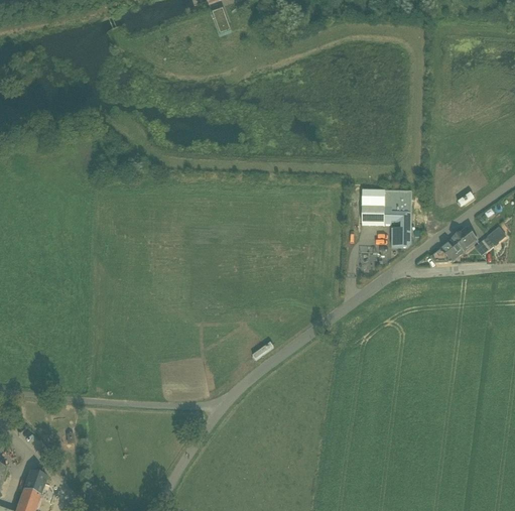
[(224,7),(213,10),(221,32),(231,28),(224,7)]
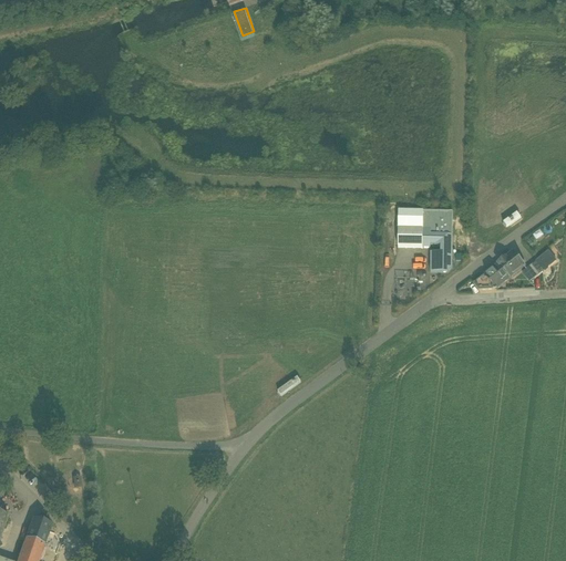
[(398,208),(397,226),(422,226),(422,208),(398,208)]
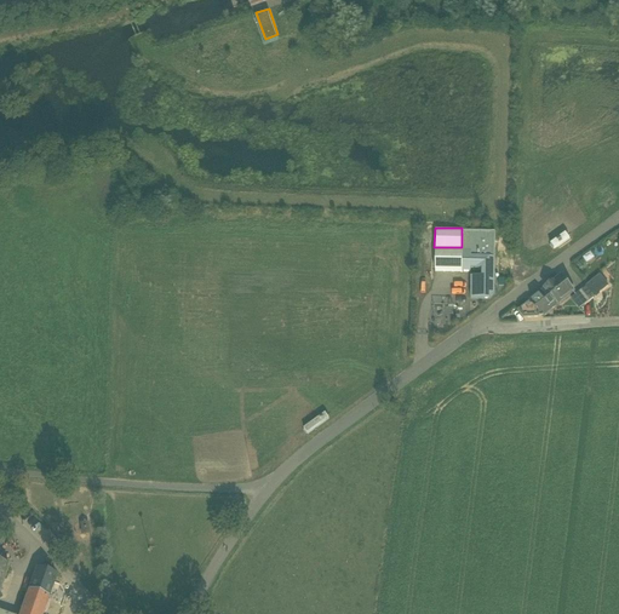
[(494,229),(462,228),(462,247),(470,247),(470,253),(493,253),(494,229)]
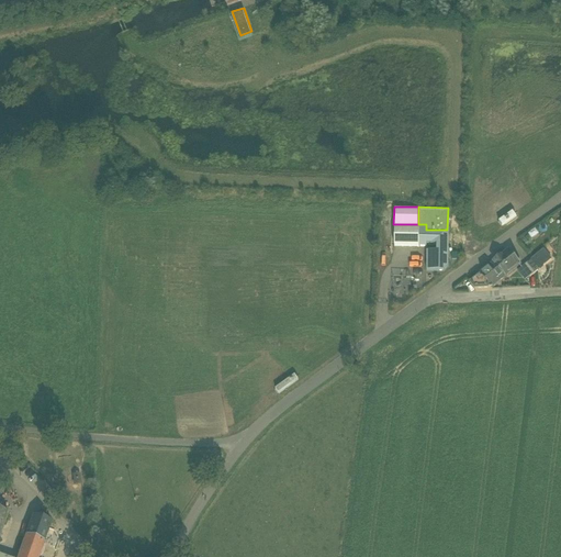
[(393,242),(417,243),(418,224),(393,224),(393,242)]
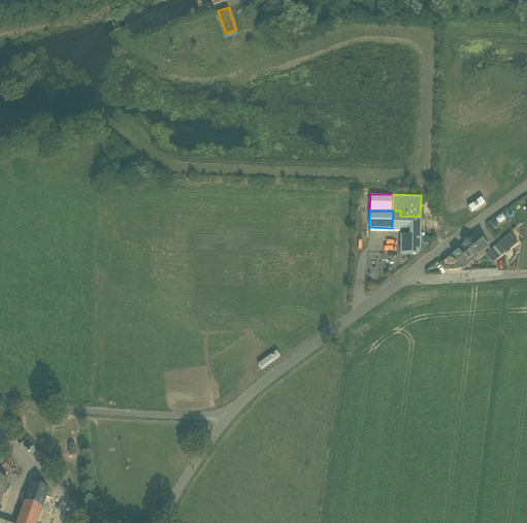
[(400,210),(393,210),(392,228),(399,228),(399,225),(409,225),(409,232),(400,232),(400,250),(416,251),(420,247),(420,216),(400,216),(400,210)]
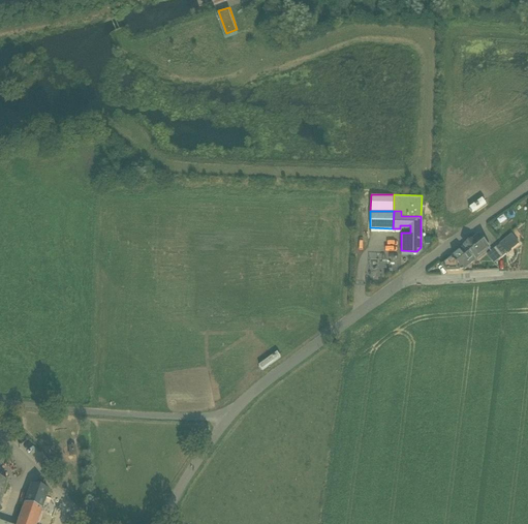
[(499,241),(506,249),(518,240),(510,230),(499,241)]
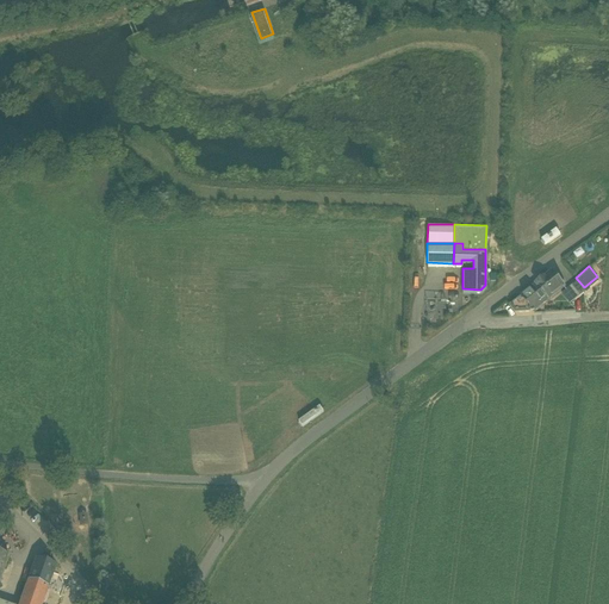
[(530,305),(533,307),(563,284),(551,268),(520,292),(530,305)]
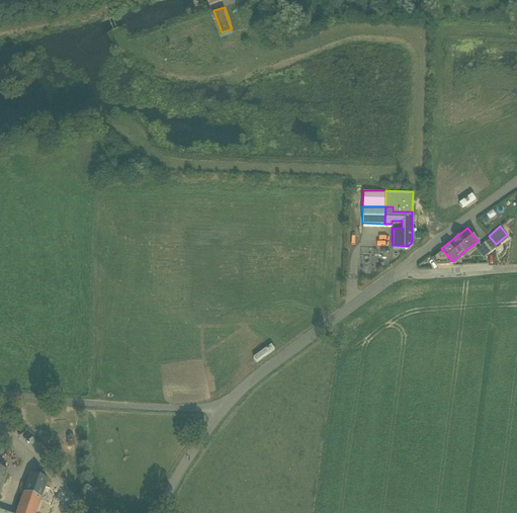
[(489,236),(480,243),(487,251),(496,244),(489,236)]
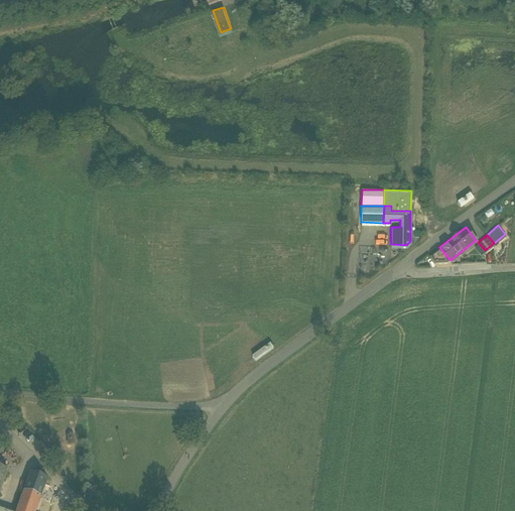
[(481,253),(485,250),(478,242),(475,245),(481,253)]
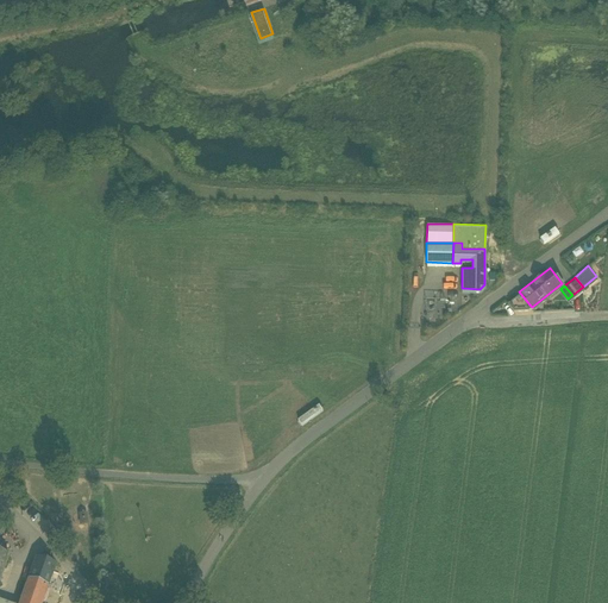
[(530,305),(519,291),(507,301),(513,308),(527,307),(530,305)]
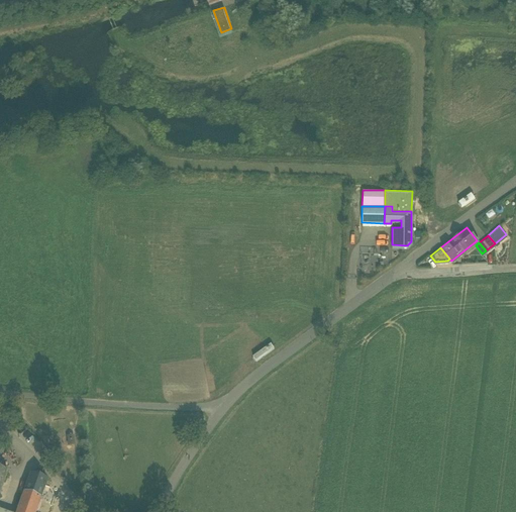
[(29,471),(23,489),(38,495),(45,476),(29,471)]
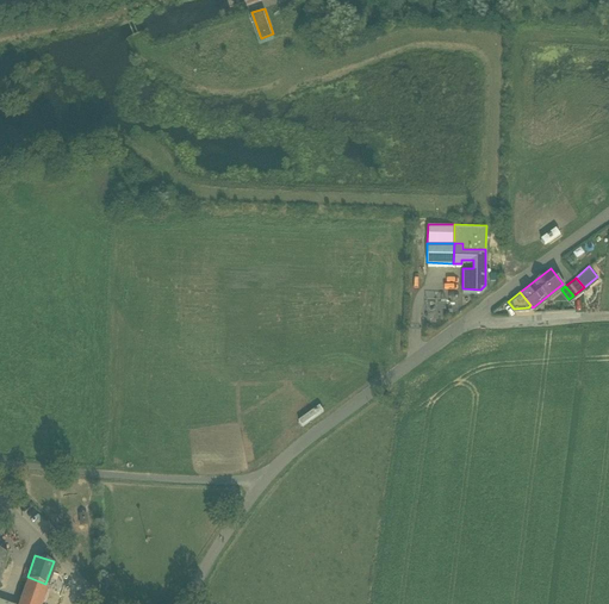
[(38,603),(45,584),(28,577),(18,603),(17,603),(38,603)]
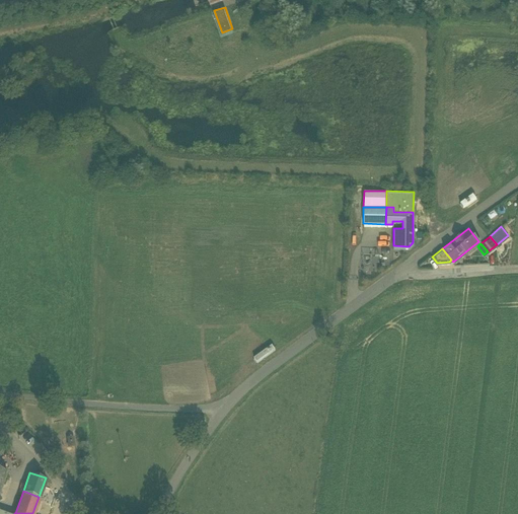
[(45,503),(40,513),(46,513),(50,504),(45,503)]
